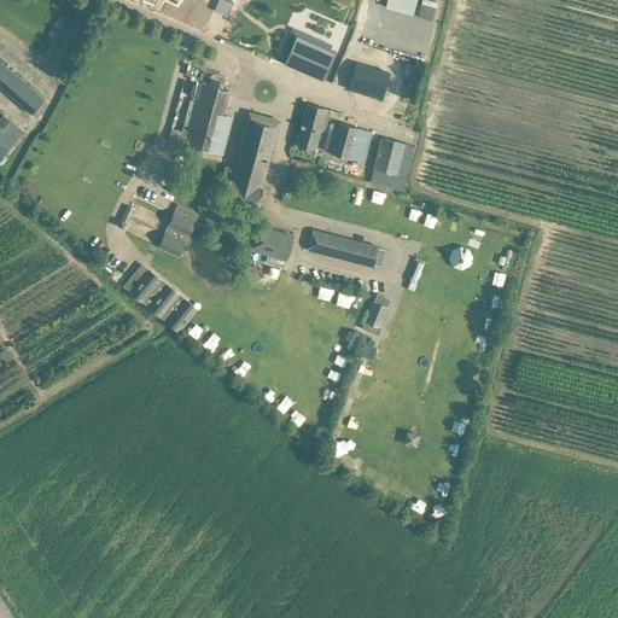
[(155,0),(152,5),(164,10),(168,4),(176,7),(174,13),(186,18),(193,0),(155,0)]
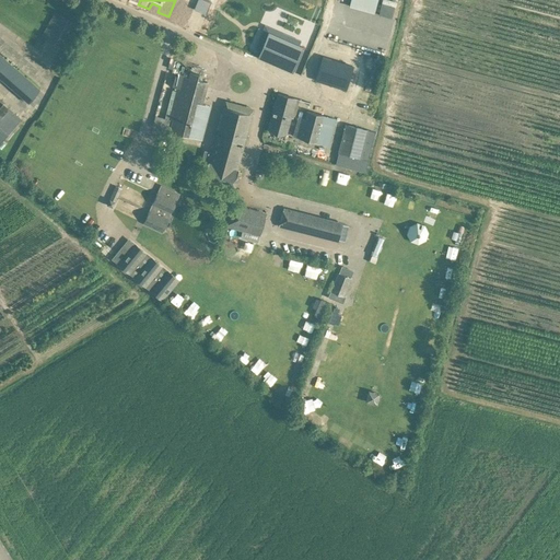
[(350,0),(349,6),(374,13),(377,0),(350,0)]
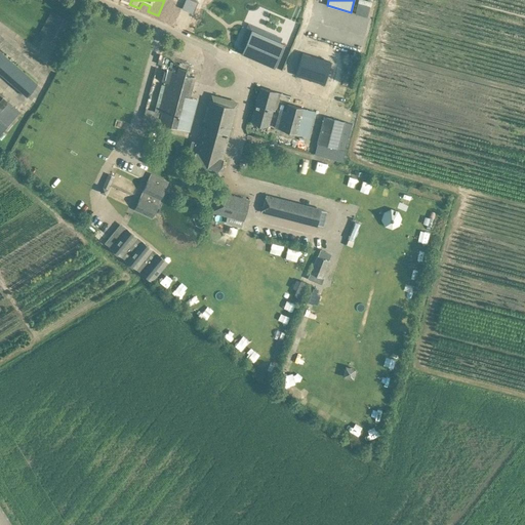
[(57,14),(45,37),(58,44),(71,22),(57,14)]
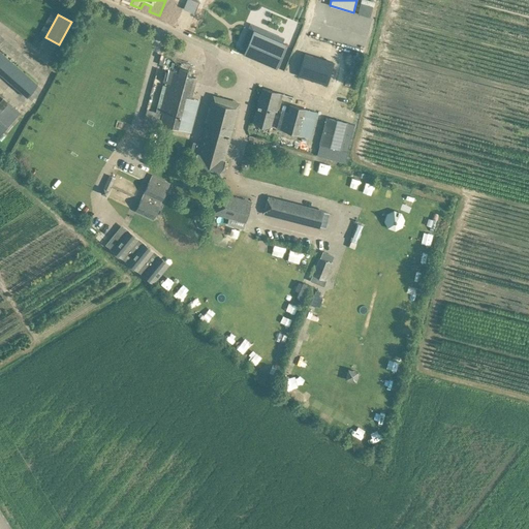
[(254,31),(245,54),(260,60),(277,67),(286,44),(254,31)]
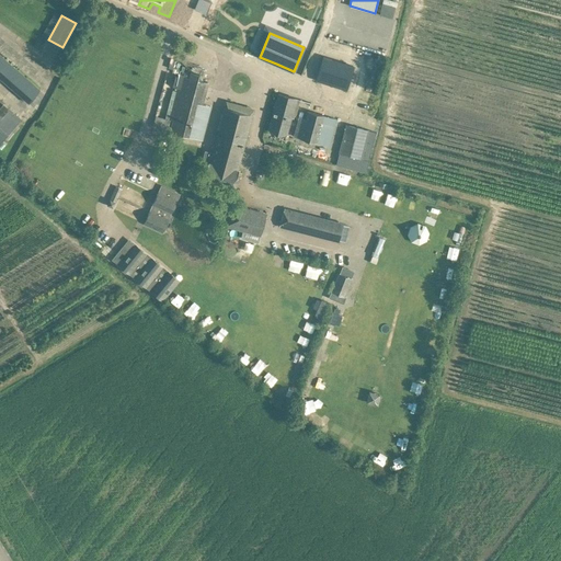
[(0,55),(0,78),(29,103),(41,90),(0,55)]
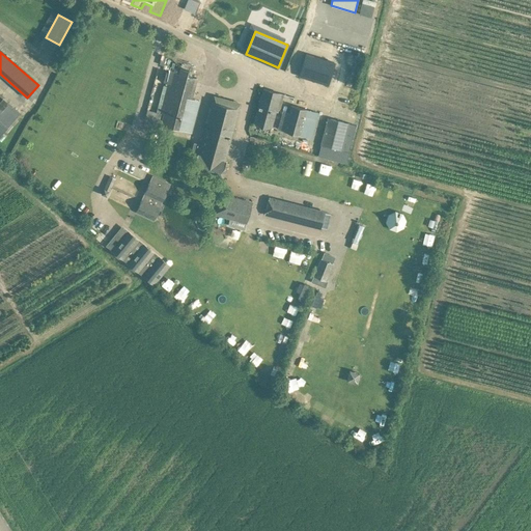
[(306,54),(300,76),(328,85),(335,62),(306,54)]
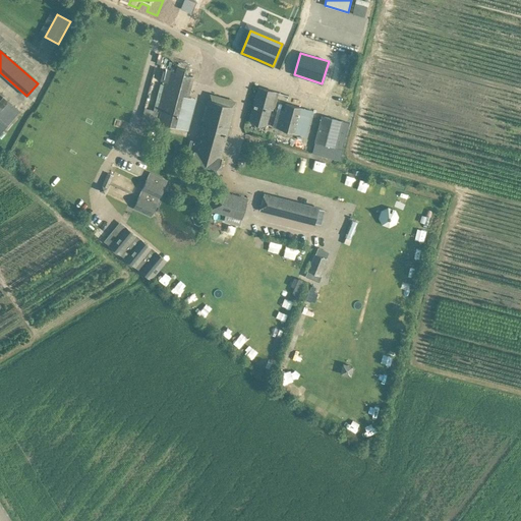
[(168,69),(157,111),(161,112),(158,124),(178,129),(186,100),(192,76),(168,69)]
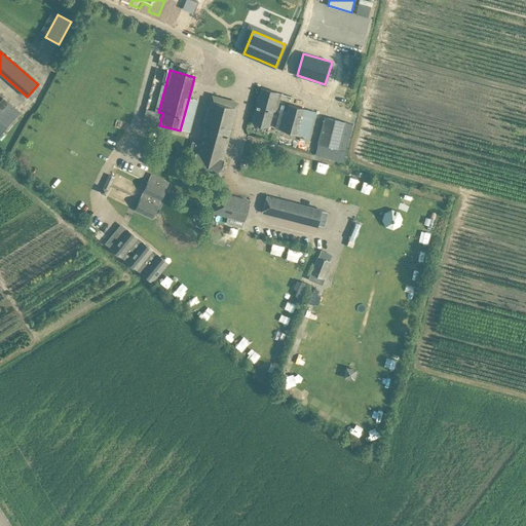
[(261,88),(254,116),(269,120),(272,110),(275,111),(275,109),(277,107),(276,104),(277,104),(279,94),(261,88)]
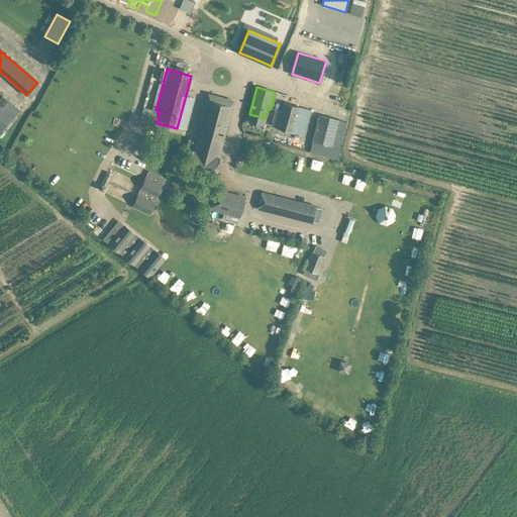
[(0,131),(19,110),(0,93),(0,131)]
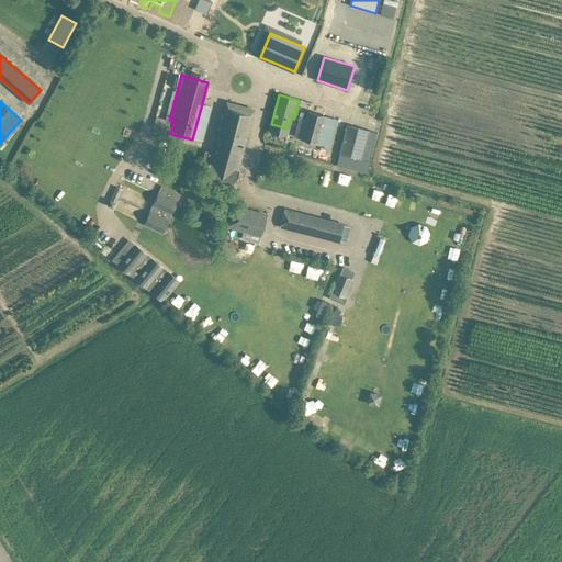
[(203,183),(234,191),(239,170),(238,170),(255,110),(254,110),(253,115),(234,110),(235,104),(226,102),(210,163),(209,163),(203,183)]
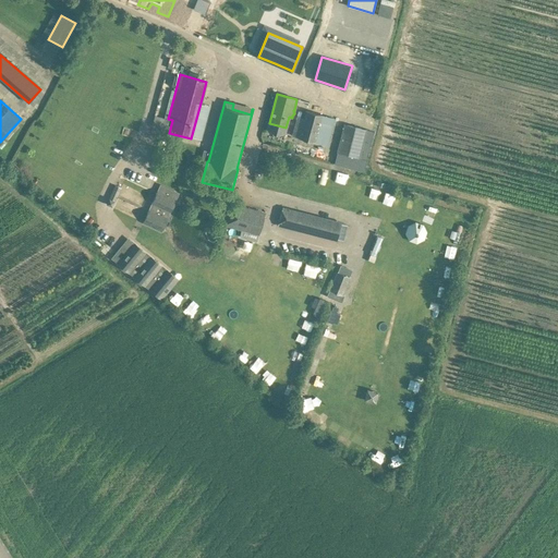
[(327,145),(331,129),(334,119),(306,110),(299,137),(327,145)]
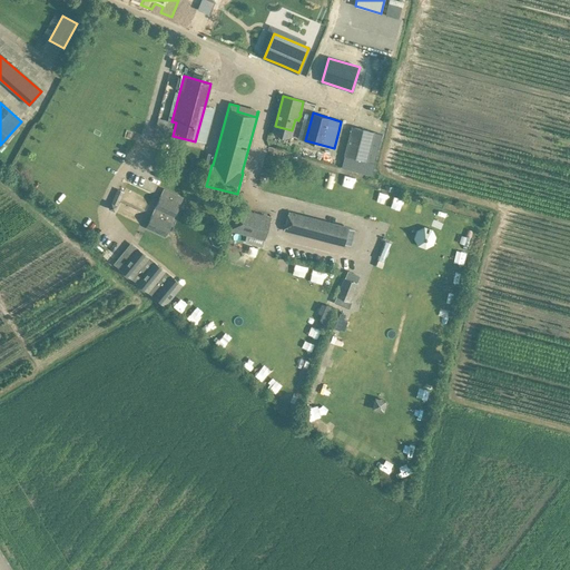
[(344,154),(366,160),(374,134),(352,127),(344,154)]
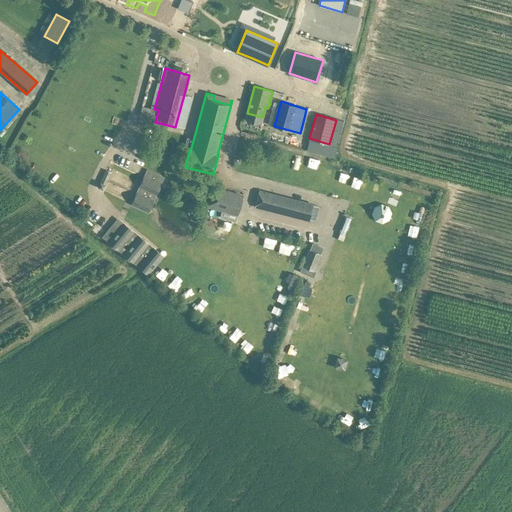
[(145,175),(139,187),(153,193),(159,181),(145,175)]
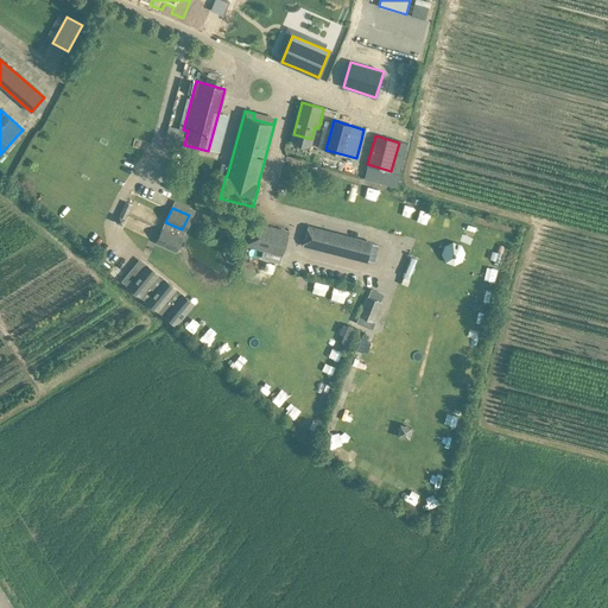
[(246,246),(282,255),(289,230),(253,221),(246,246)]
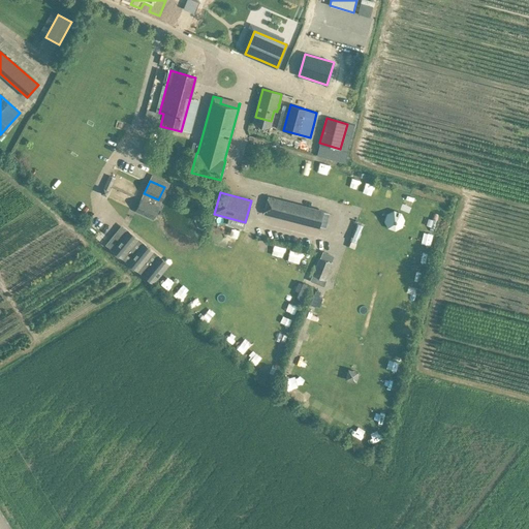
[(323,211),(268,196),(263,214),(319,228),(323,211)]
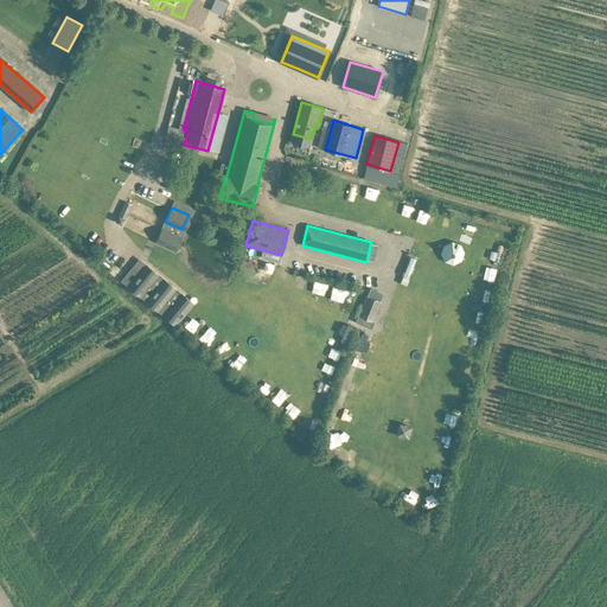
[(163,228),(155,242),(173,250),(179,236),(163,228)]
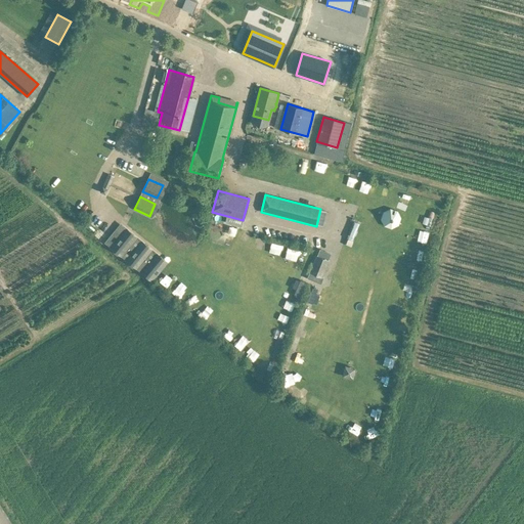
[(394,227),(401,213),(387,207),(381,222),(394,227)]
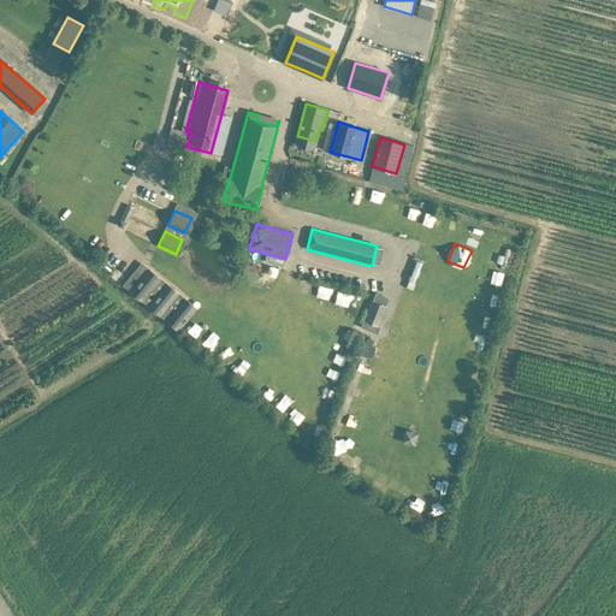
[(129,278),(124,285),(143,301),(159,282),(147,271),(136,284),(129,278)]
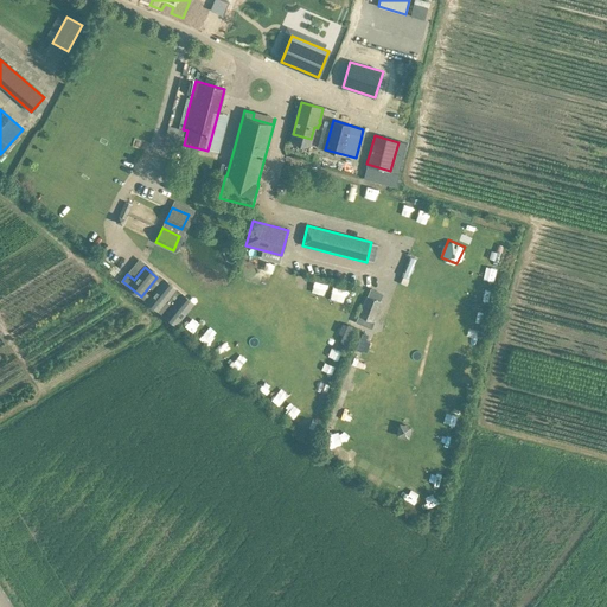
[(163,282),(146,301),(158,311),(174,292),(163,282)]
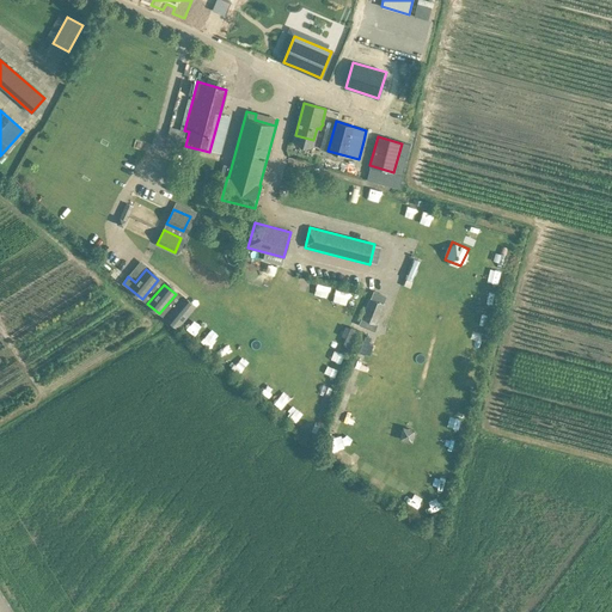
[(317,285),(316,295),(326,297),(328,286),(317,285)]
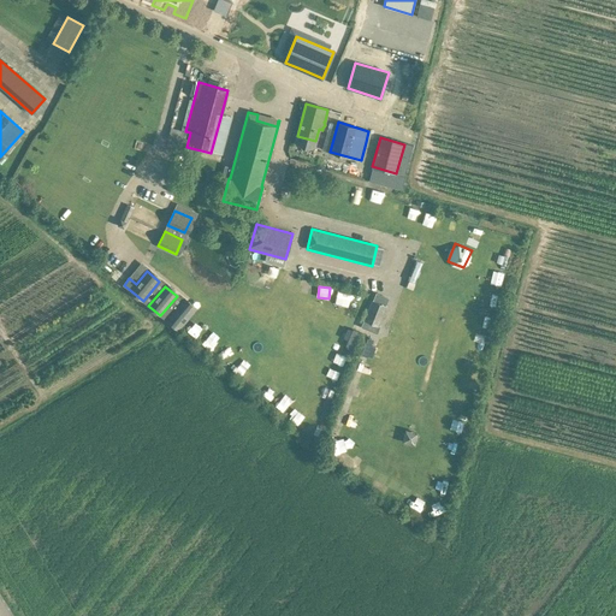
[(489,292),(489,308),(497,308),(498,292),(489,292)]
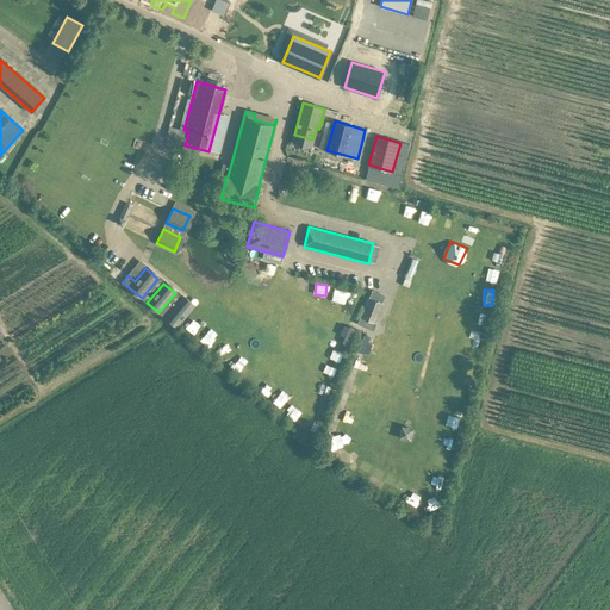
[(360,317),(374,323),(383,303),(368,297),(360,317)]
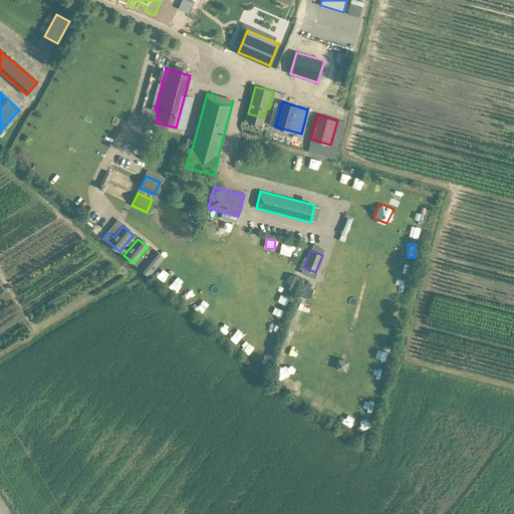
[(152,251),(139,267),(149,275),(163,259),(152,251)]
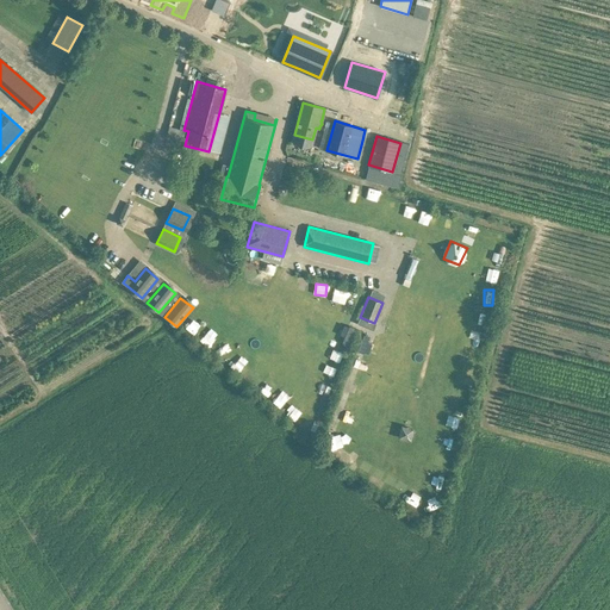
[(347,346),(352,334),(336,327),(331,338),(347,346)]
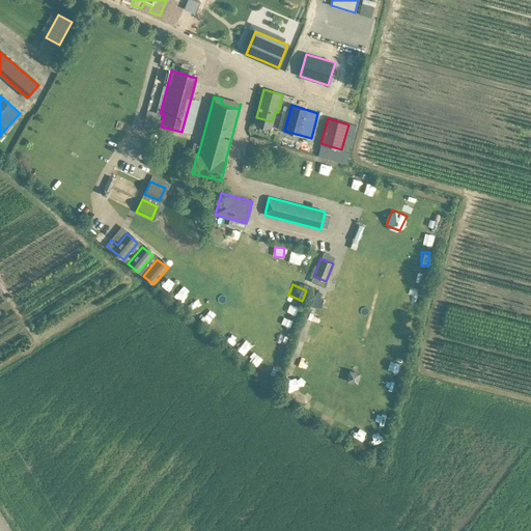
[(409,289),(408,299),(418,300),(419,290),(409,289)]
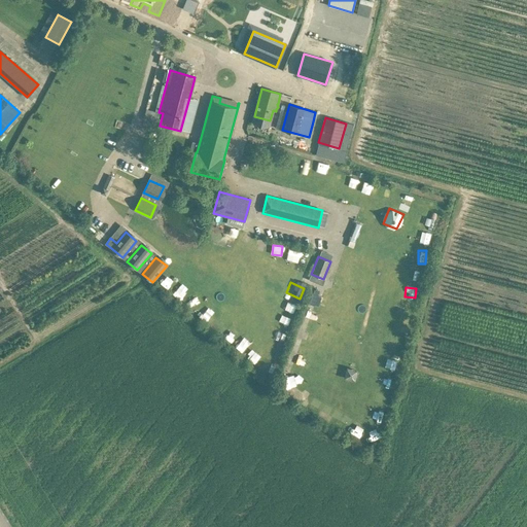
[(283,310),(293,314),(297,306),(287,301),(283,310)]
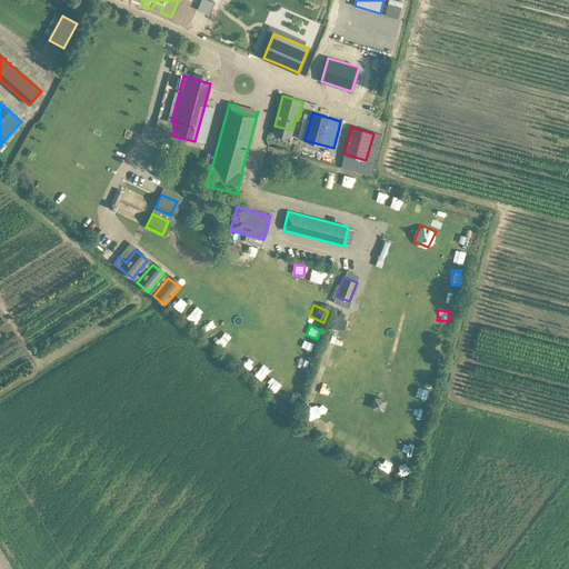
[(389,402),(380,393),(370,403),(379,412),(389,402)]
